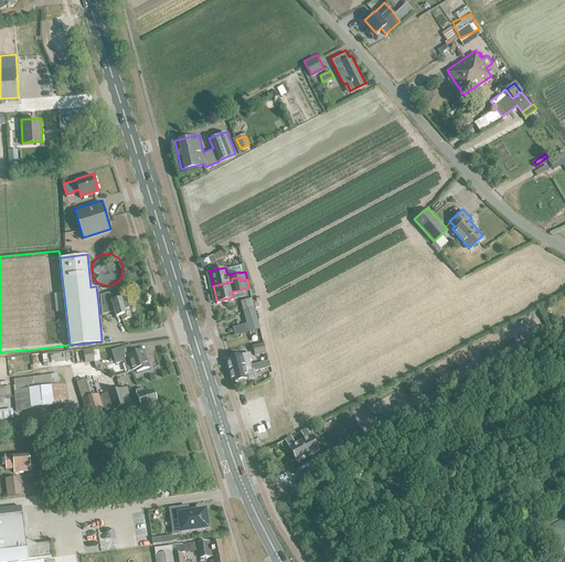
[(112,300),(109,290),(100,294),(103,313),(114,309),(116,315),(120,314),(123,318),(130,316),(129,313),(129,310),(125,296),(112,300)]
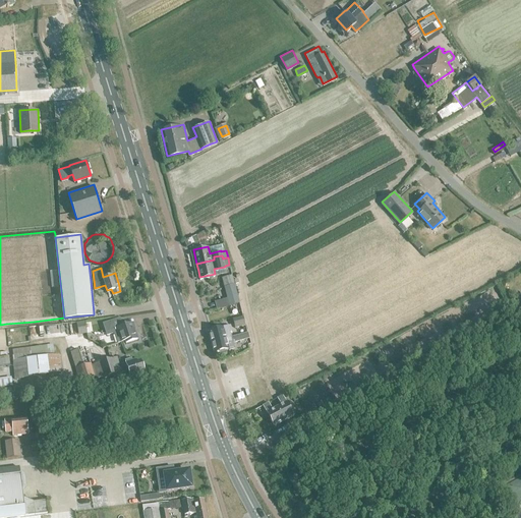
[(227,296),(217,298),(214,299),(216,306),(219,305),(230,303),(239,301),(237,295),(238,295),(237,293),(227,296)]
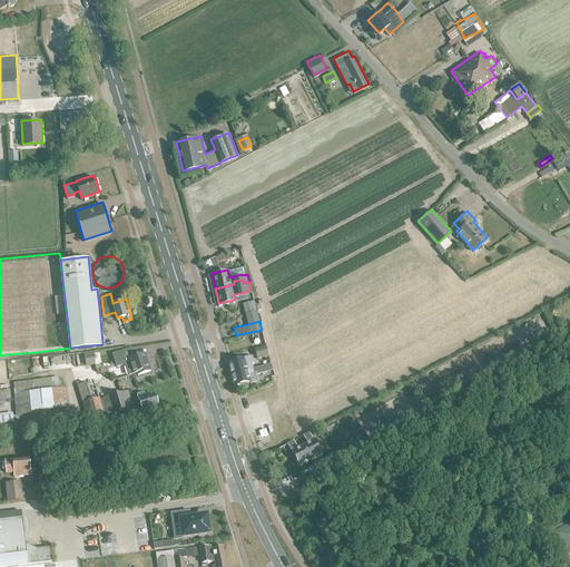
[(257,357),(267,354),(265,344),(255,346),(257,357)]
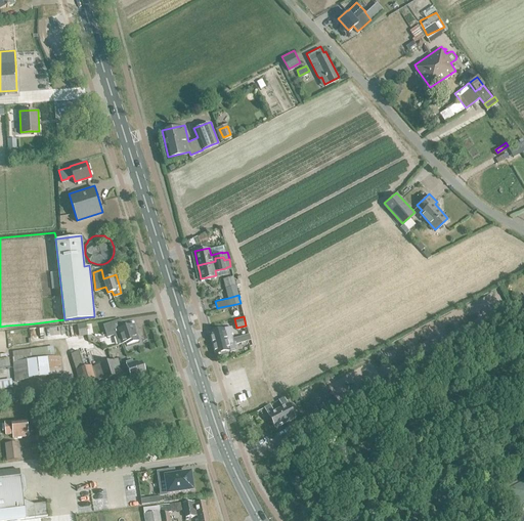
[(135,329),(133,329),(131,323),(123,326),(120,318),(103,323),(107,335),(114,333),(116,335),(119,342),(126,340),(126,343),(138,339),(135,329)]
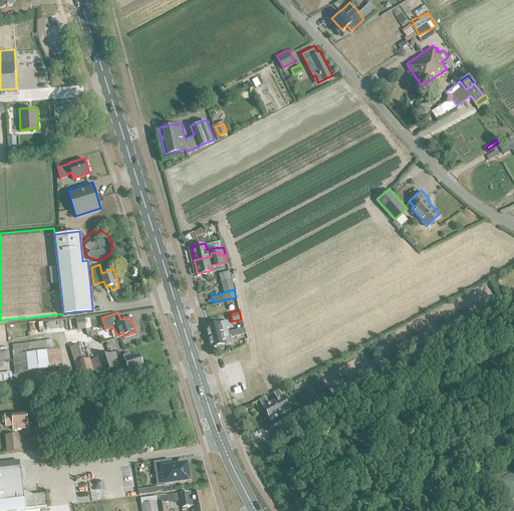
[(77,326),(85,325),(83,314),(75,316),(77,326)]
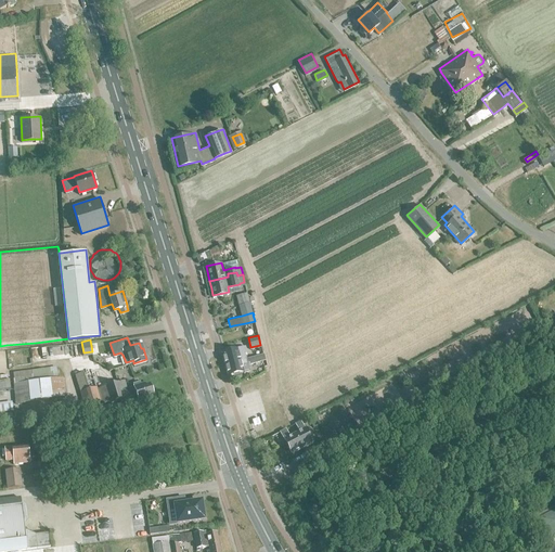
[(224,362),(246,356),(244,351),(247,350),(245,345),(221,351),(224,362)]
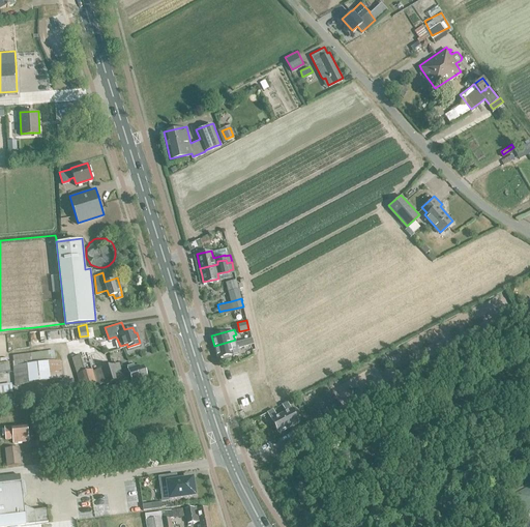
[(235,340),(214,346),(217,357),(221,356),(225,355),(228,354),(235,352),(235,353),(238,352),(237,346),(242,345),(242,344),(253,341),(252,337),(235,341),(235,340)]
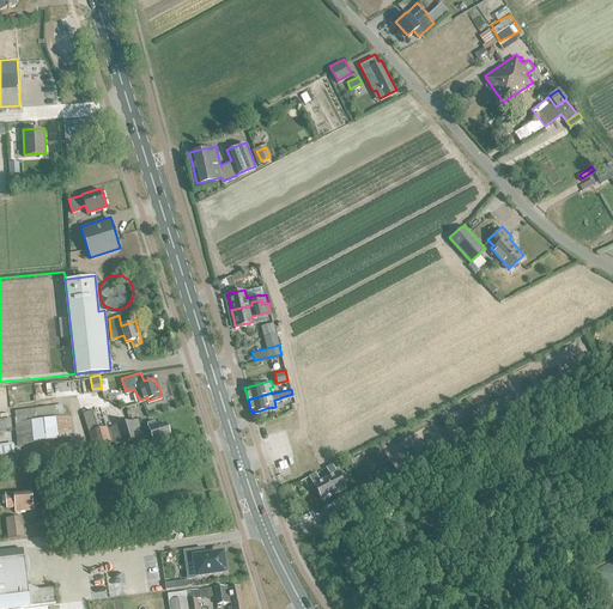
[(97,427),(96,422),(91,408),(83,410),(93,446),(111,440),(113,443),(122,440),(123,442),(131,439),(133,438),(143,436),(140,426),(137,418),(126,421),(107,426),(107,425),(97,427)]
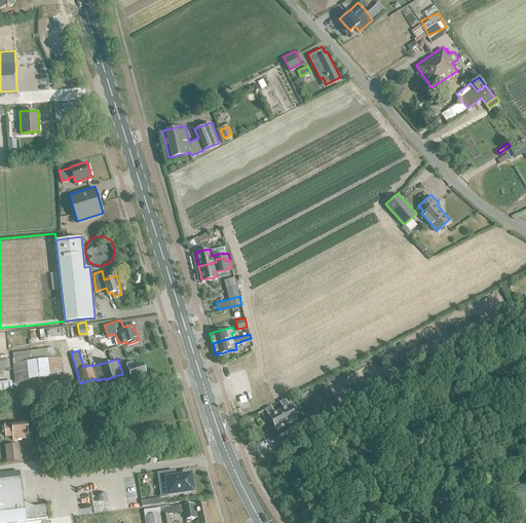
[(9,352),(0,352),(0,366),(10,367),(9,352)]
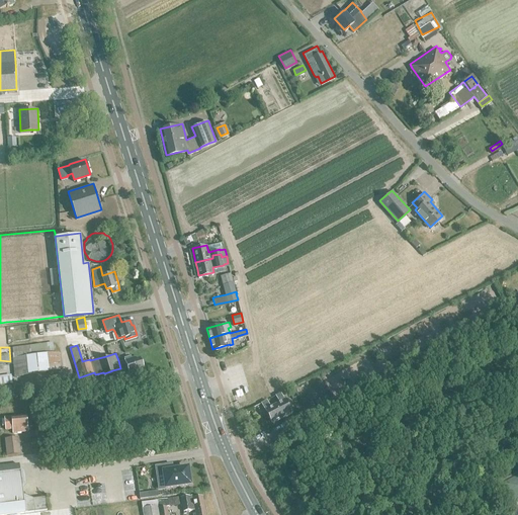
[(54,350),(13,356),(15,374),(61,368),(58,350),(54,350)]
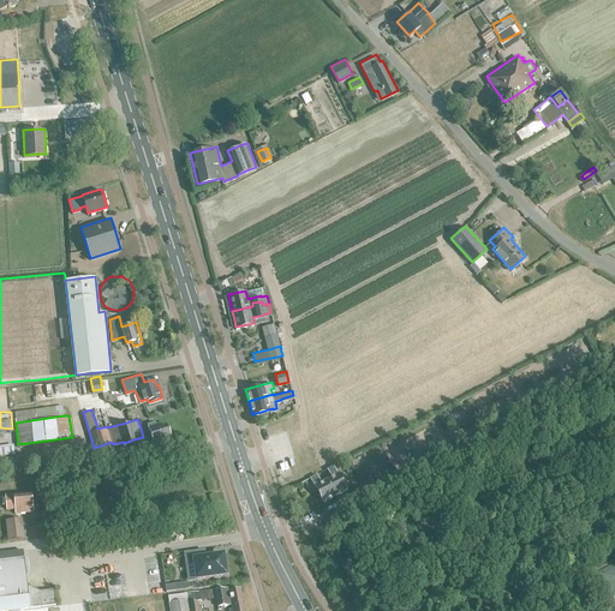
[(171,432),(169,429),(168,427),(166,423),(160,425),(160,424),(159,421),(156,423),(155,420),(148,423),(148,425),(141,427),(143,437),(151,435),(153,442),(171,436),(169,433),(171,432)]
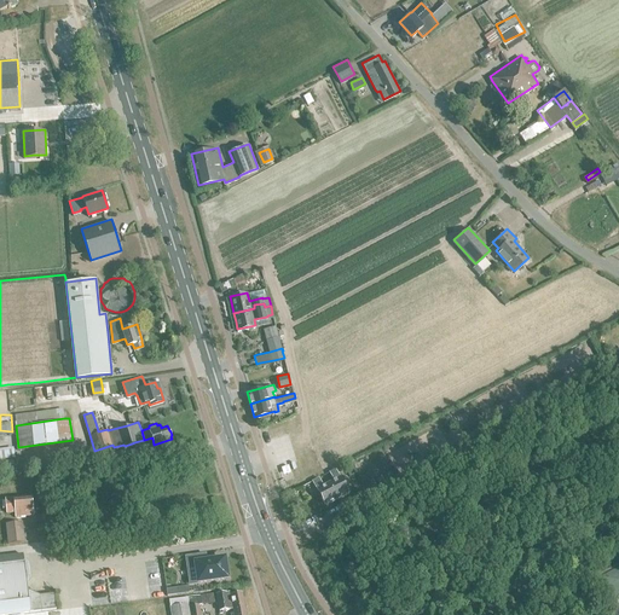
[(0,445),(1,456),(15,454),(15,445),(0,445)]
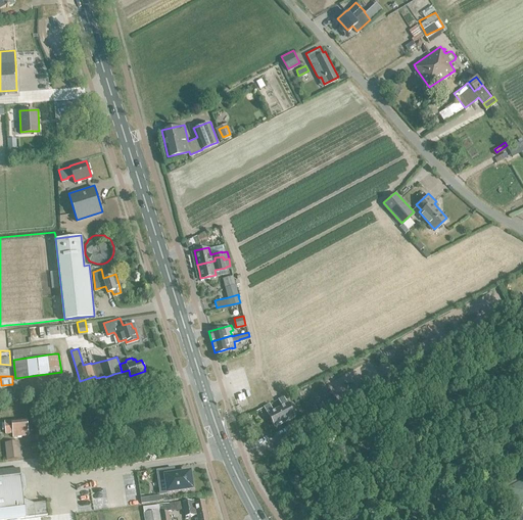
[(298,390),(291,393),(295,400),(302,397),(298,390)]
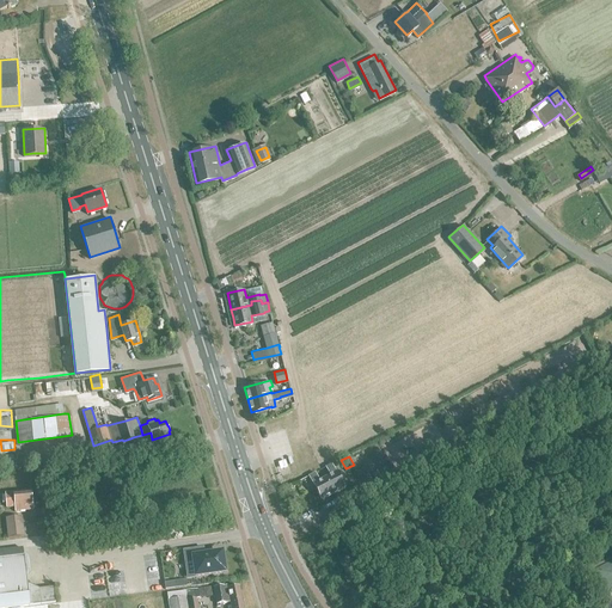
[(332,492),(344,485),(336,470),(336,468),(331,461),(325,465),(329,472),(324,476),(332,492)]
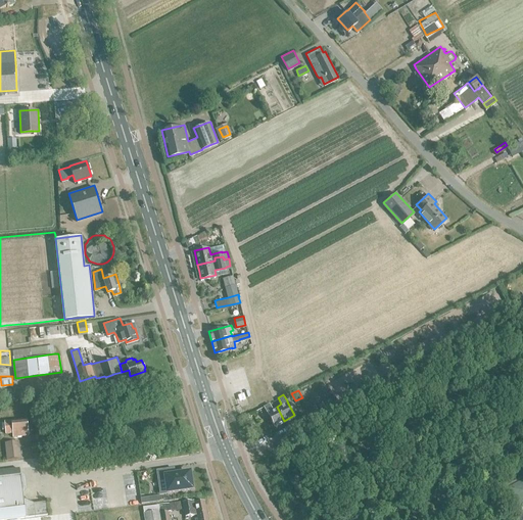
[(284,421),(277,407),(273,408),(270,402),(264,405),(267,411),(265,413),(266,415),(267,416),(269,415),(275,425),(284,421)]
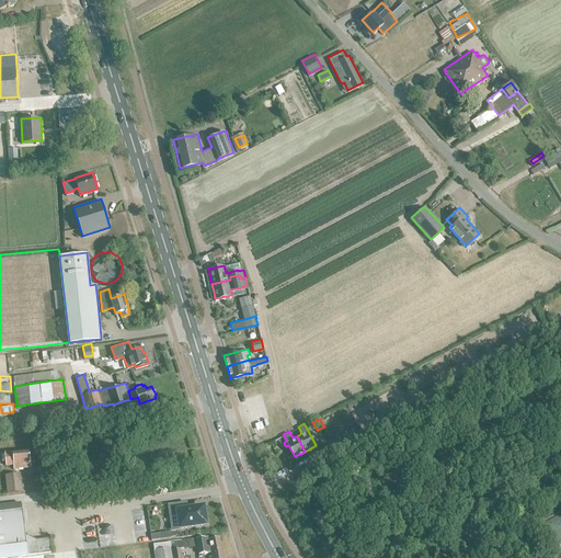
[(31,465),(29,447),(4,451),(6,464),(13,463),(13,467),(31,465)]
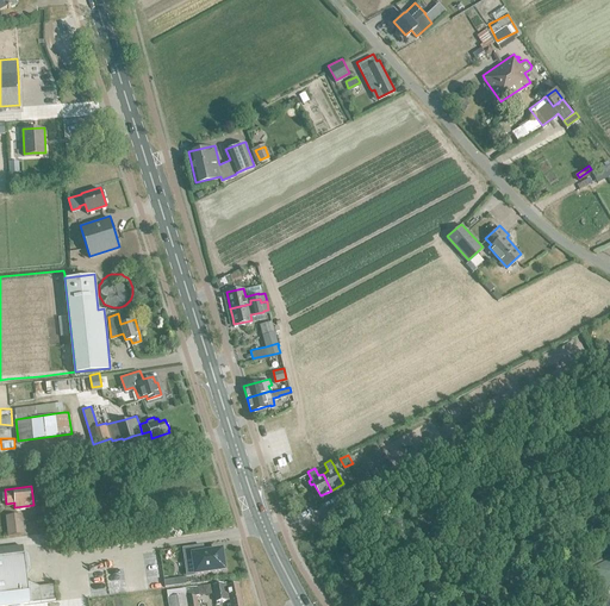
[(22,532),(20,512),(5,513),(7,528),(5,528),(6,530),(7,530),(7,533),(22,532)]
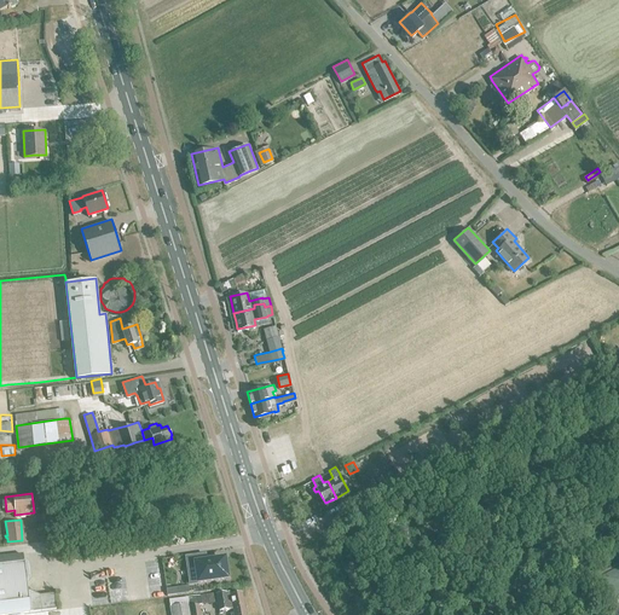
[(0,553),(0,613),(41,608),(40,593),(27,587),(23,552),(0,553)]
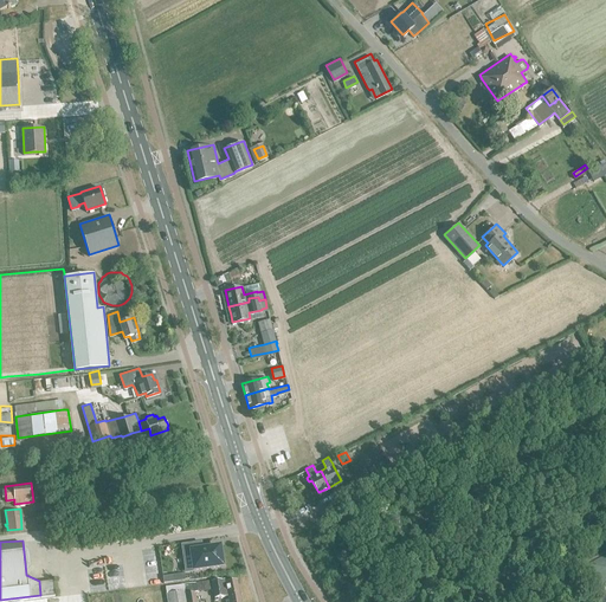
[(200,548),(200,542),(184,544),(185,554),(192,552),(194,568),(221,563),(219,544),(200,548)]
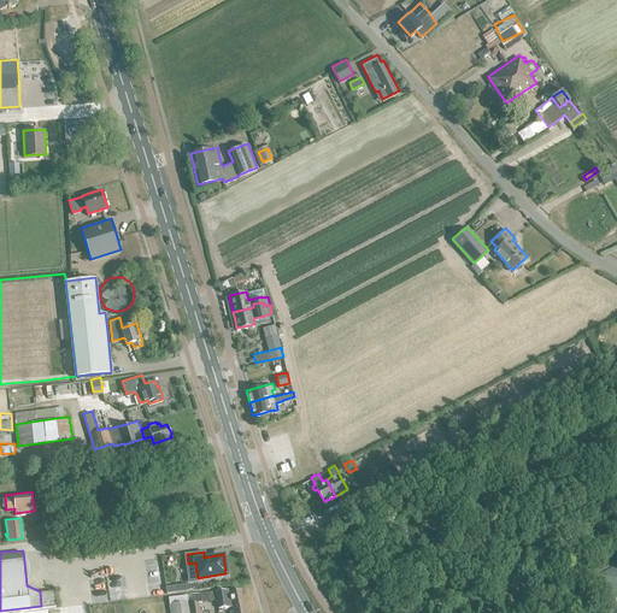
[(165,584),(166,590),(189,587),(188,581),(165,584)]
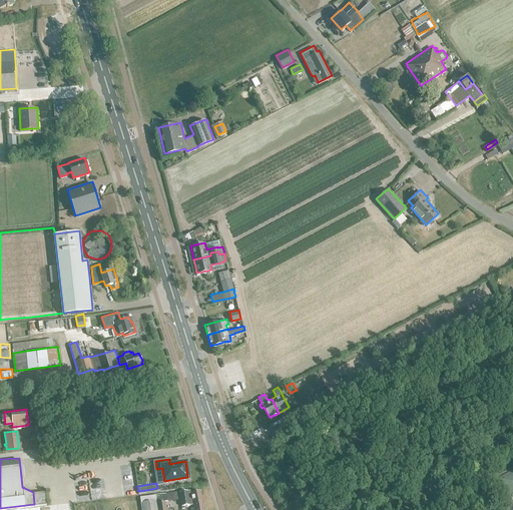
[(200,489),(194,490),(191,491),(190,488),(187,489),(183,489),(179,490),(181,504),(181,506),(184,506),(184,504),(193,503),(202,501),(202,500),(200,489)]
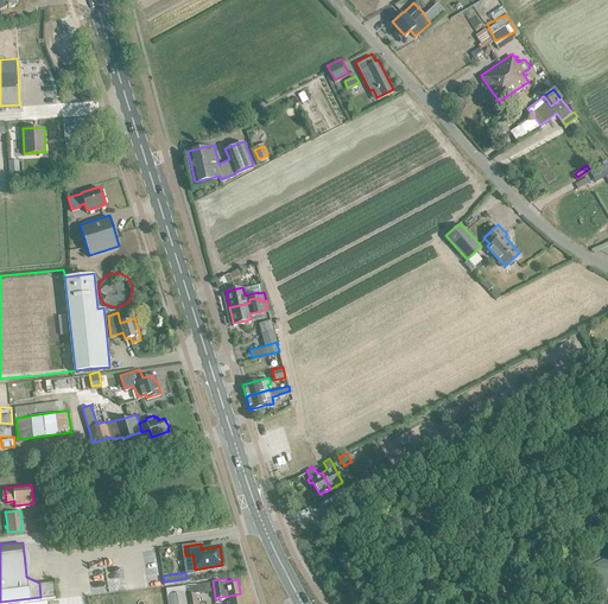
[(168,603),(198,603),(197,591),(211,590),(210,579),(166,584),(168,603)]
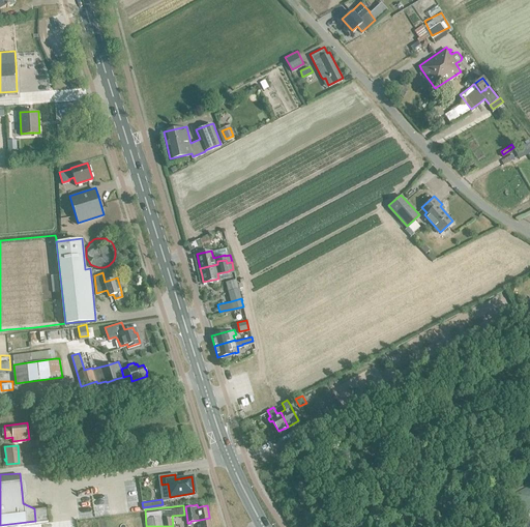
[(210,526),(209,518),(200,520),(200,523),(201,526),(210,526)]
